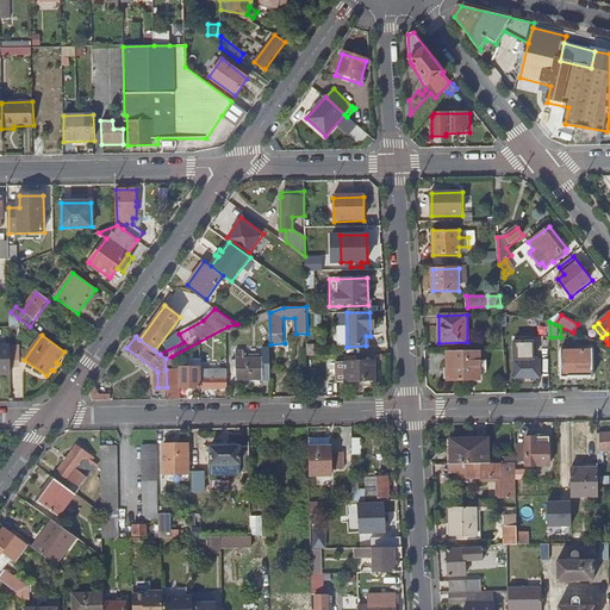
[(512,342),(514,378),(540,378),(540,360),(531,360),(531,342),(512,342)]
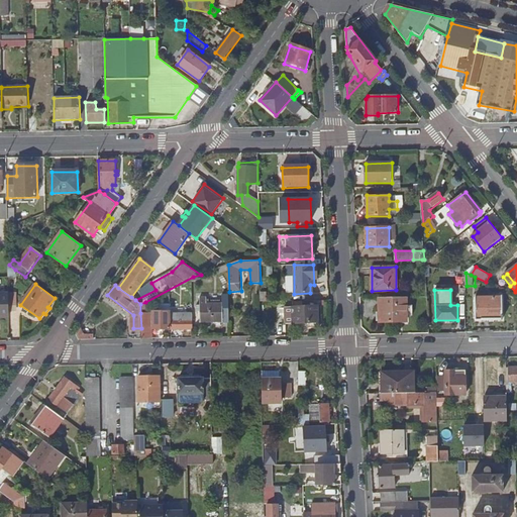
[(9,293),(0,293),(0,316),(9,316),(9,293)]
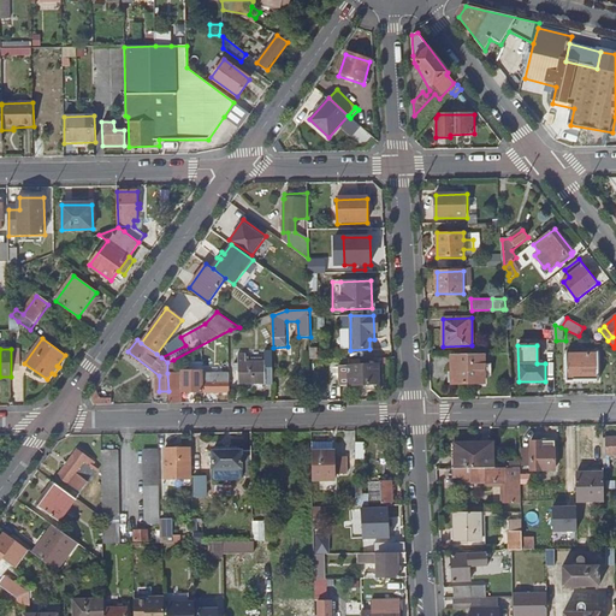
[(274,384),(273,361),(247,362),(247,354),(238,354),(238,384),(274,384)]
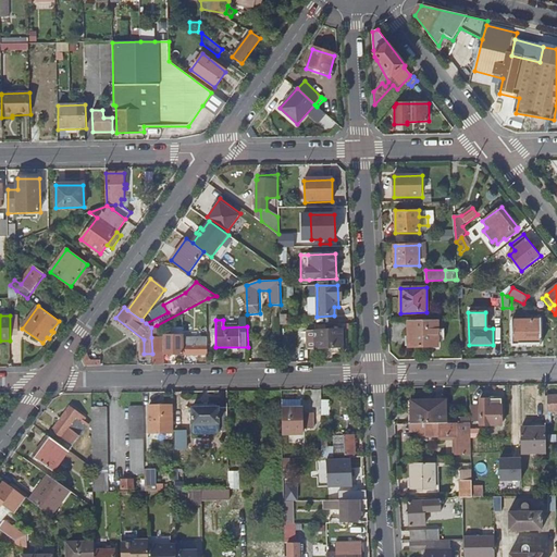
[(437,320),(408,320),(408,346),(437,345),(437,320)]
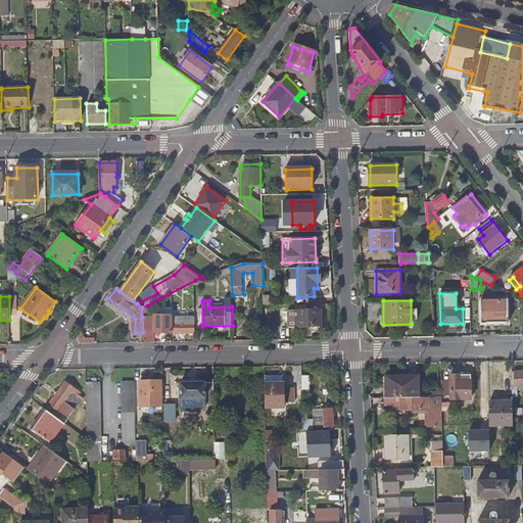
[(510,300),(482,300),(482,324),(489,324),(489,322),(510,322),(510,300)]
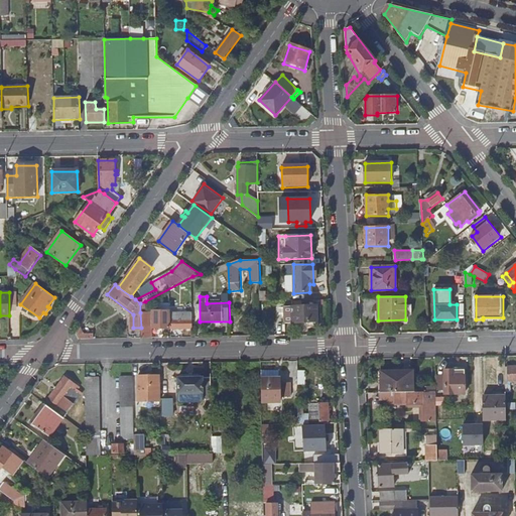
[(316,303),(283,305),(284,321),(317,320),(316,303)]
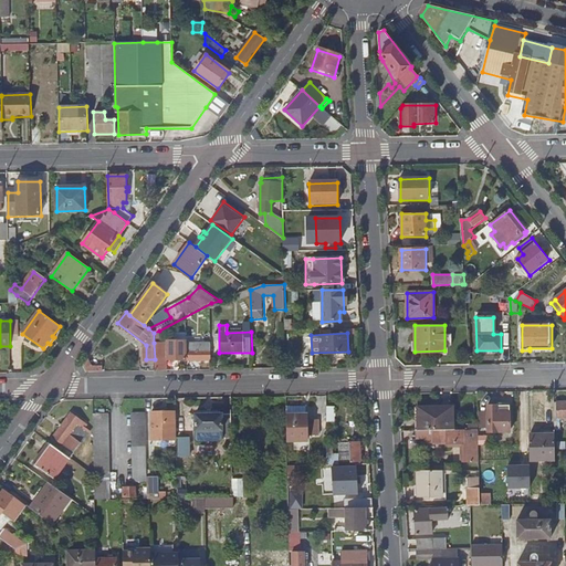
[(184,342),(184,337),(166,338),(167,360),(185,360),(184,342)]
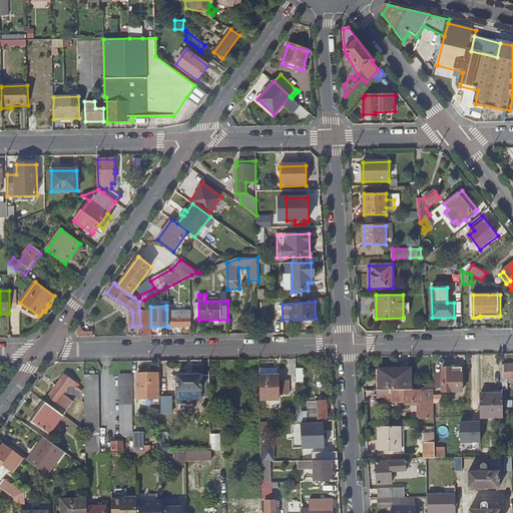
[(167,327),(192,326),(191,310),(166,310),(167,327)]
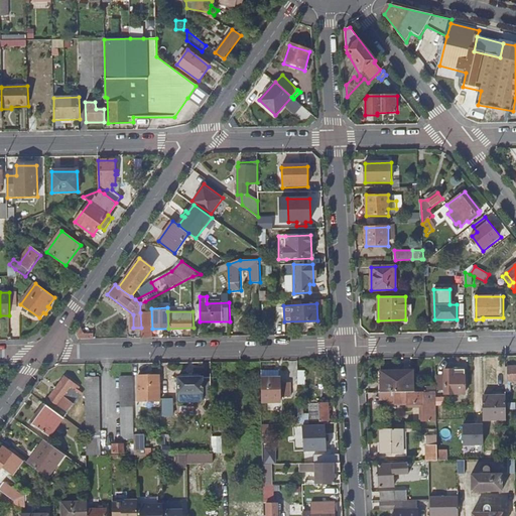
[(141,328),(141,338),(150,338),(149,315),(143,315),(143,312),(140,312),(141,328)]
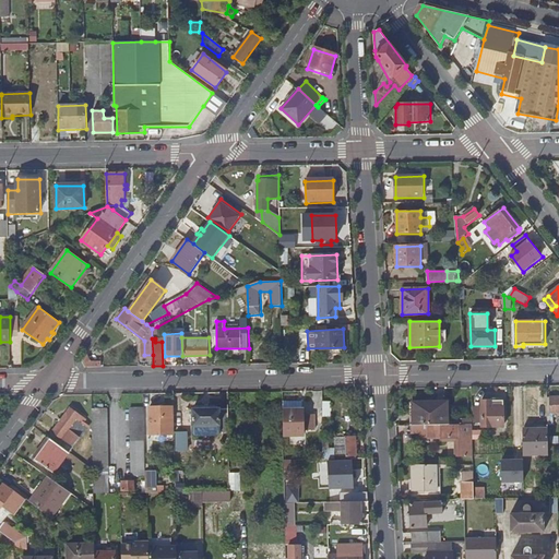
[(83,359),(87,367),(94,367),(91,361),(86,354),(83,359)]
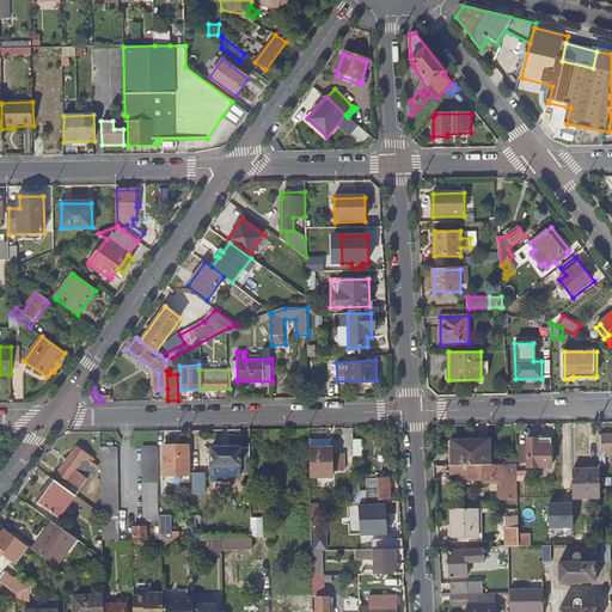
[(343,441),(353,441),(354,428),(346,427),(343,441)]
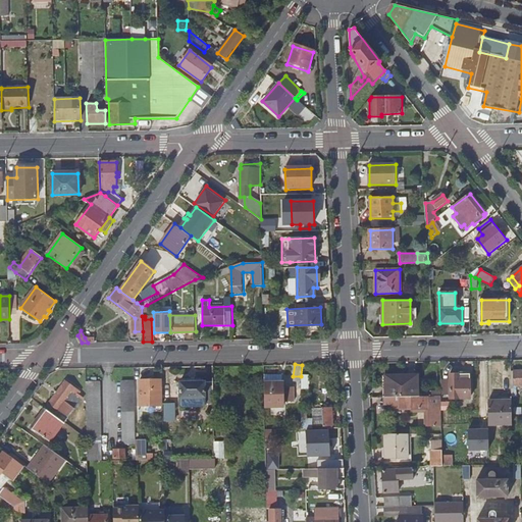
[(521,370),(512,372),(512,386),(521,385),(521,370)]
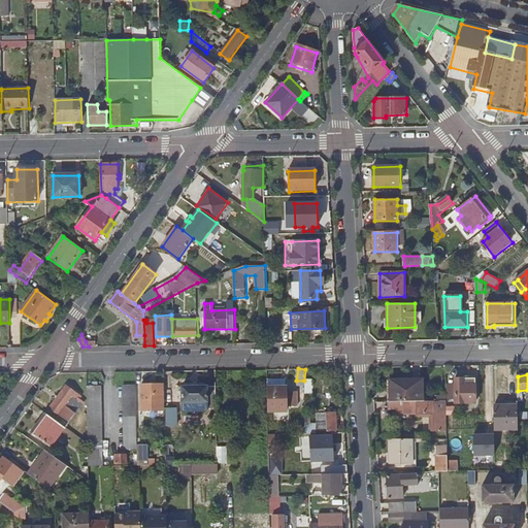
[(305,393),(312,393),(314,378),(305,377),(305,393)]
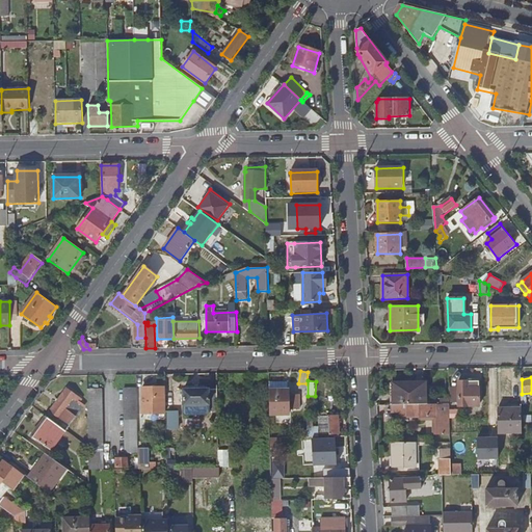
[(393,404),(399,404),(408,404),(424,404),(424,381),(393,381),(393,404)]
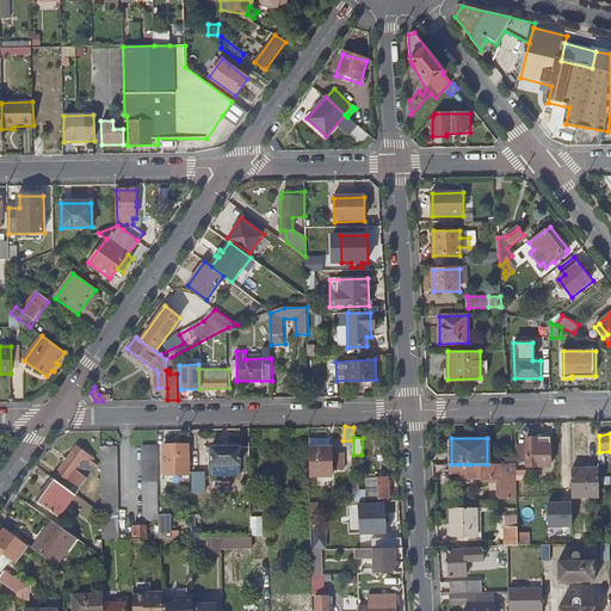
[(332,439),(309,440),(310,477),(320,476),(320,486),(334,486),(334,471),(346,471),(346,455),(333,455),(332,439)]
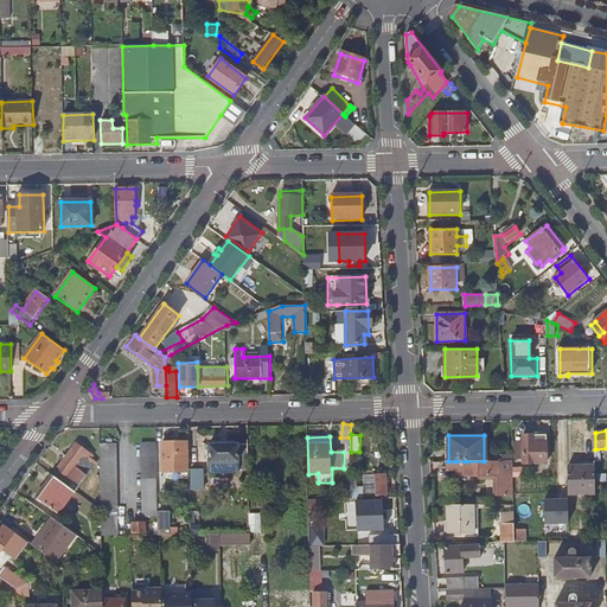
[(547,438),(523,439),(524,467),(548,467),(547,438)]
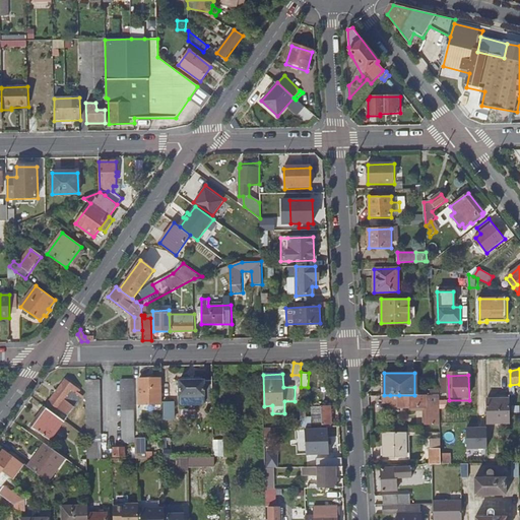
[(148,379),(140,379),(140,388),(140,404),(160,404),(160,379),(152,379),(152,376),(148,377),(148,379)]
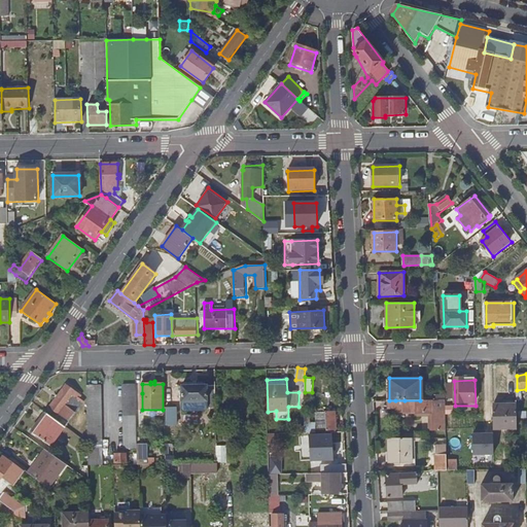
[(56,399),(46,413),(49,415),(60,422),(63,417),(69,421),(80,403),(77,397),(79,394),(66,385),(59,395),(57,393),(54,397),(56,399)]
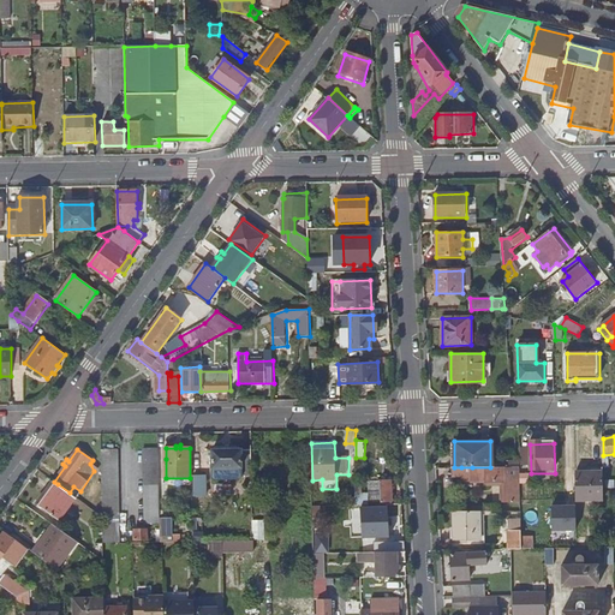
[(101,449),(103,515),(103,543),(120,542),(119,449),(101,449)]
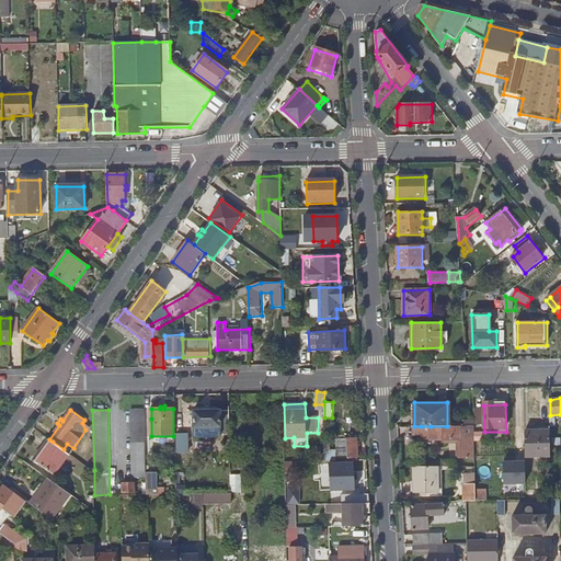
[(133,478),(146,478),(145,410),(130,410),(133,478)]
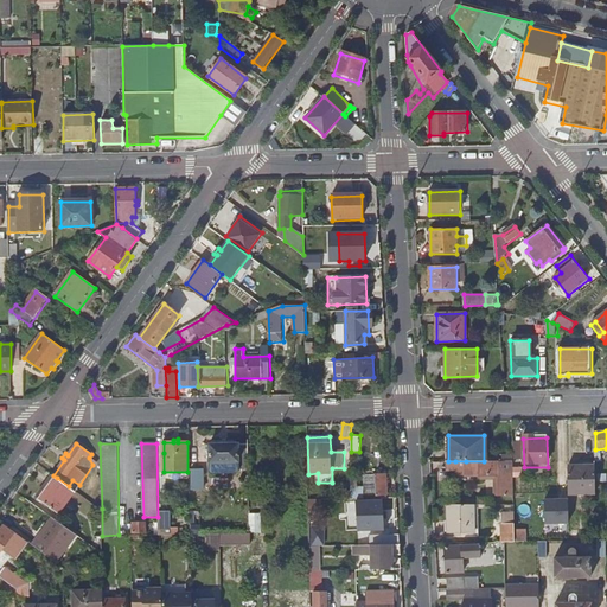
[(238,462),(237,443),(235,443),(210,445),(211,462),(238,462)]
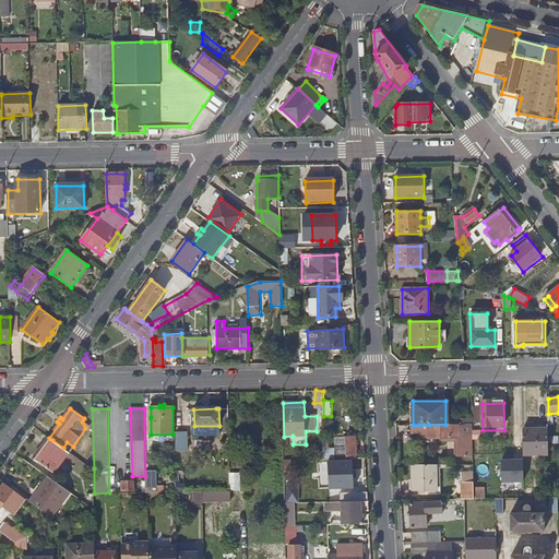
[(229,433),(228,408),(218,408),(219,426),(194,426),(194,433),(197,437),(218,436),(221,433),(229,433)]
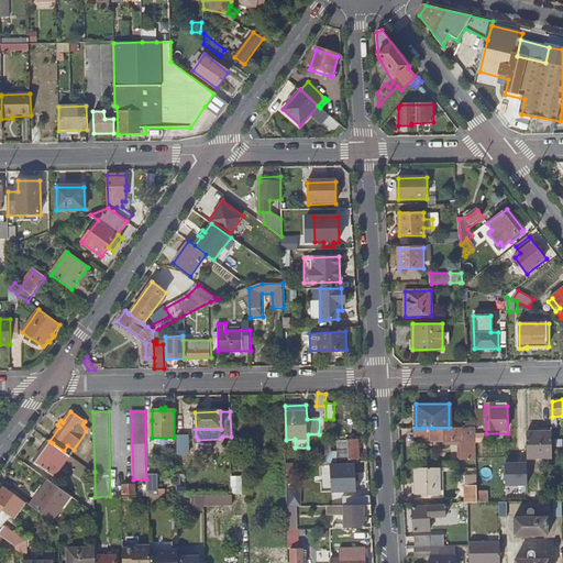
[(476,437),(475,427),(449,428),(432,428),(433,441),(463,440),(463,459),(474,459),(475,452),(476,452),(476,437)]
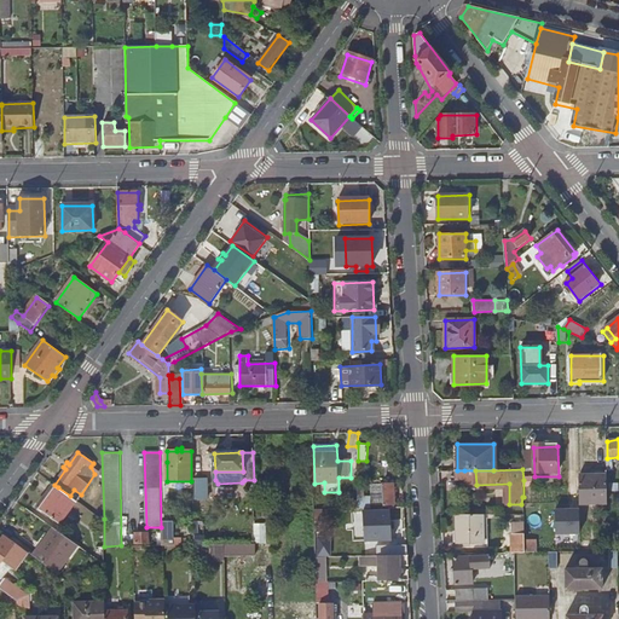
[(580,476),(582,504),(609,504),(608,475),(580,476)]
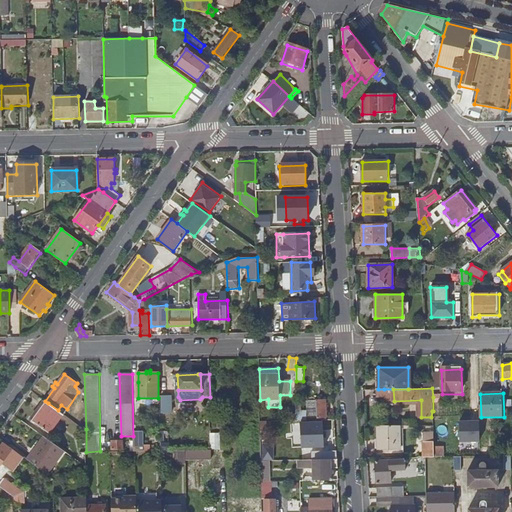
[(172,399),(160,400),(160,409),(172,409),(172,399)]
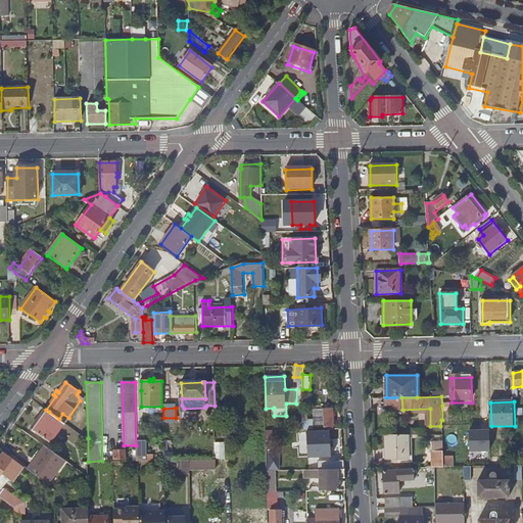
[(332,409),(322,409),(323,422),(312,423),(313,427),(333,426),(332,409)]
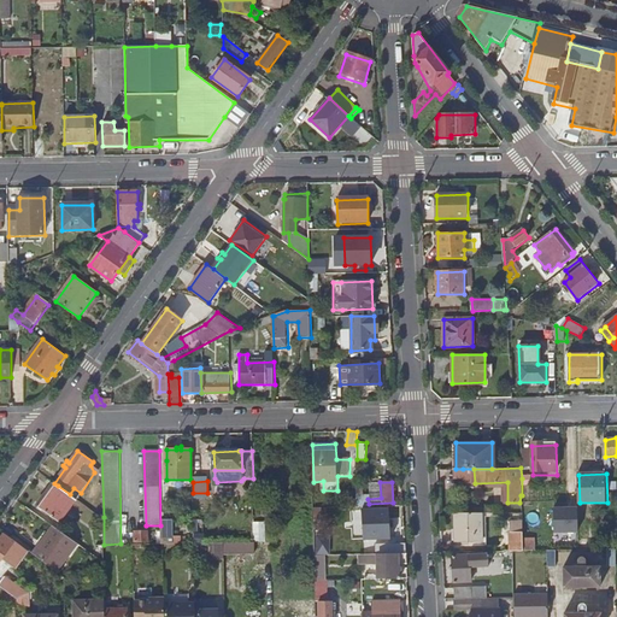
[(80,500),(70,494),(58,486),(41,509),(63,524),(80,500)]
